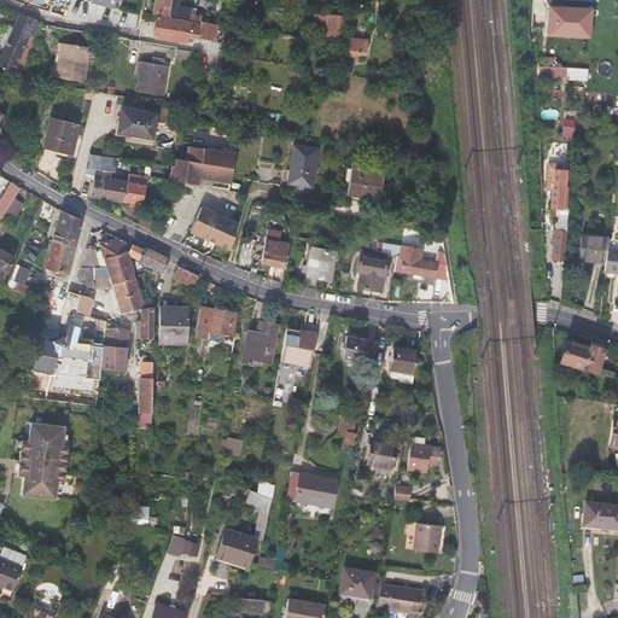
[(181,4),(180,0),(158,0),(158,1),(155,1),(152,13),(198,21),(199,15),(190,13),(191,6),(181,4)]
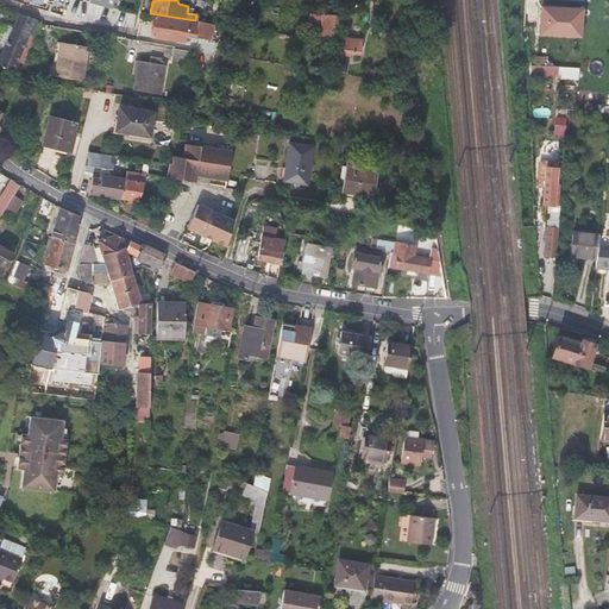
[(224,2),(221,18),(234,19),(236,4),(224,2)]
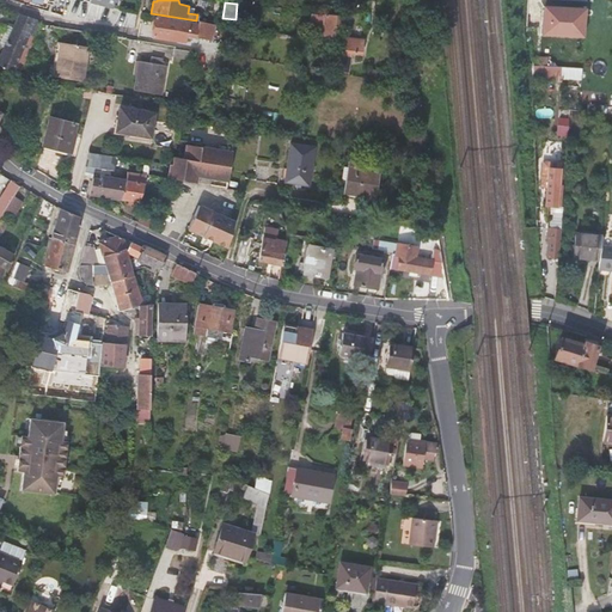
[(571,16),(571,7),(554,5),(554,14),(571,16)]
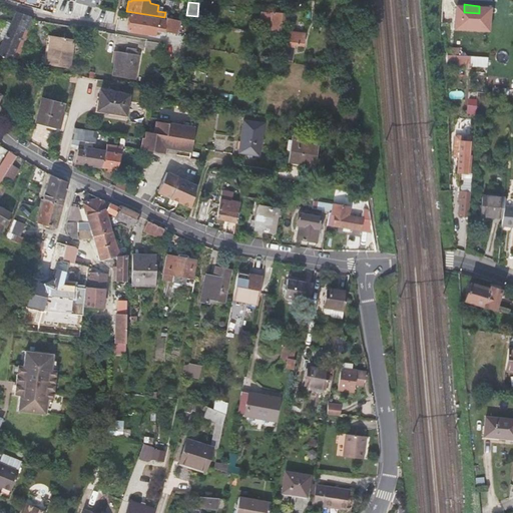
[(15,12),(0,46),(0,54),(11,59),(15,61),(28,31),(33,20),(34,17),(15,12)]
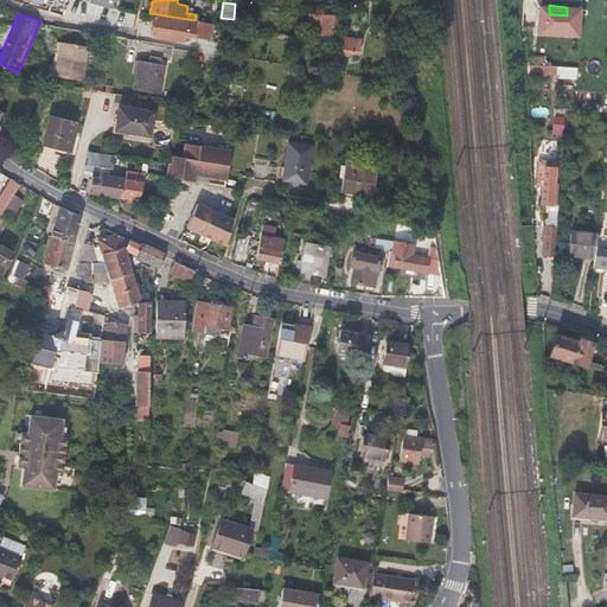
[(320,26),(320,40),(338,43),(339,37),(339,17),(321,16),(310,14),(308,26),(320,26)]
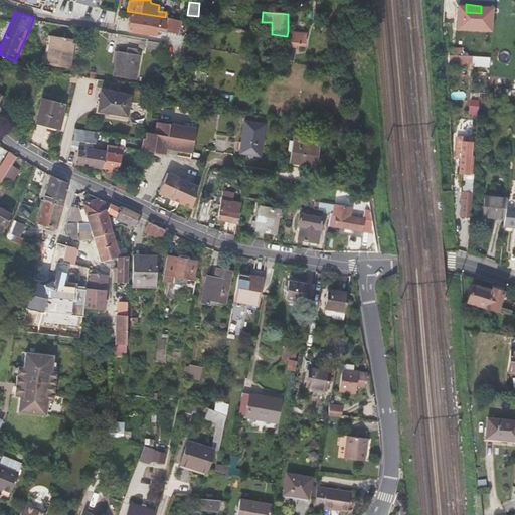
[(157,18),(131,14),(128,31),(154,35),(155,29),(177,33),(179,19),(165,17),(157,16),(157,18)]
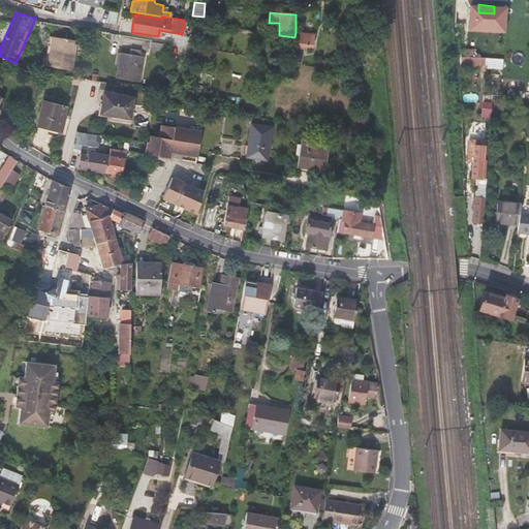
[(95,44),(106,47),(111,33),(97,31),(95,44)]
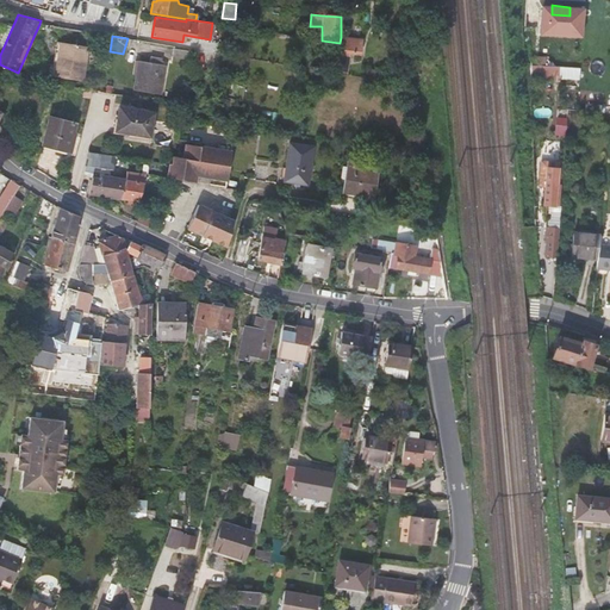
[(362,41),(341,37),(340,43),(336,73),(346,75),(349,50),(360,51),(362,41)]
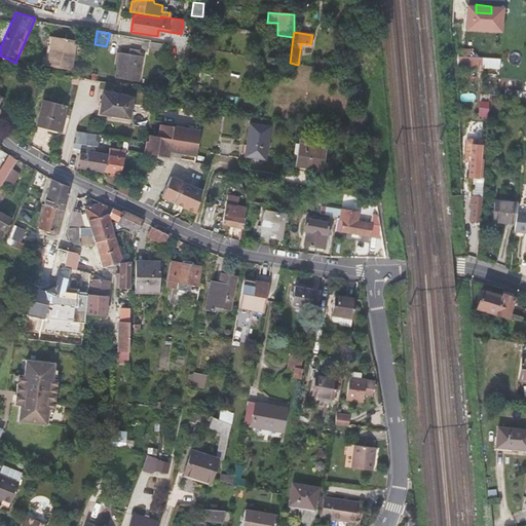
[(77,40),(51,36),(47,67),(72,70),(77,40)]
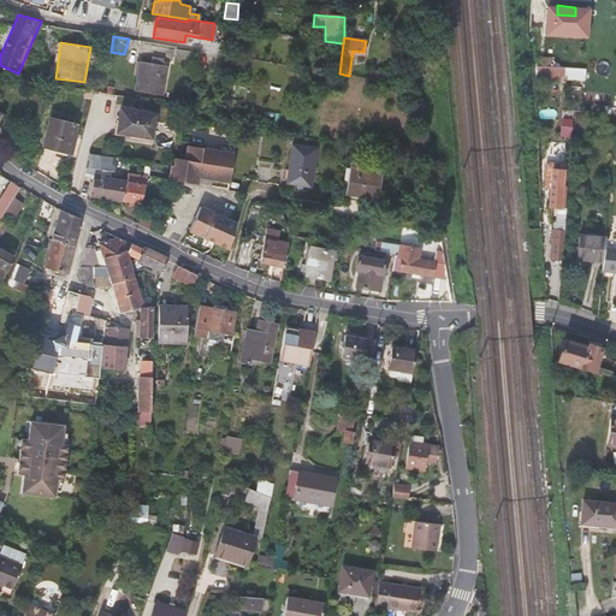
[(191,60),(193,52),(176,48),(173,58),(191,60)]
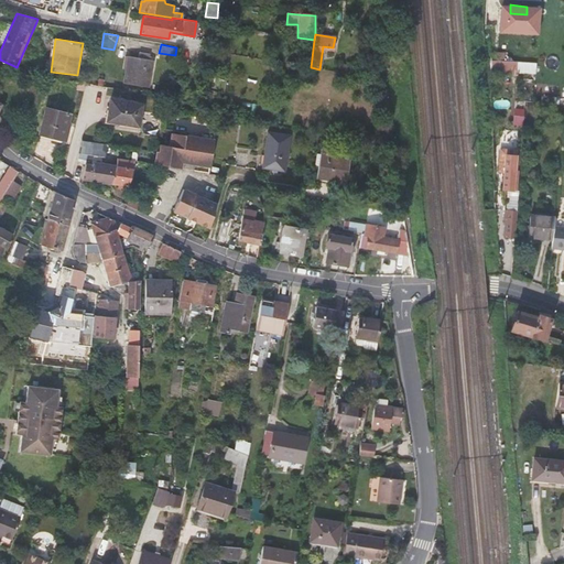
[(128,57),(123,83),(148,86),(151,61),(149,61),(149,56),(139,54),(138,58),(128,57)]
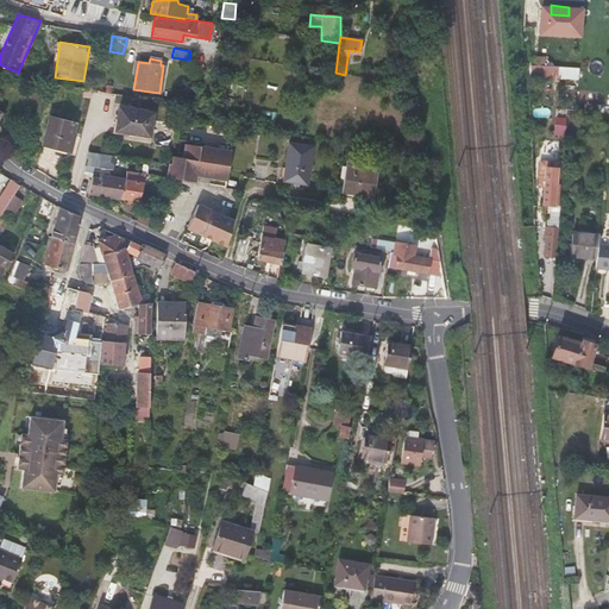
[(149,137),(152,112),(119,107),(114,131),(149,137)]
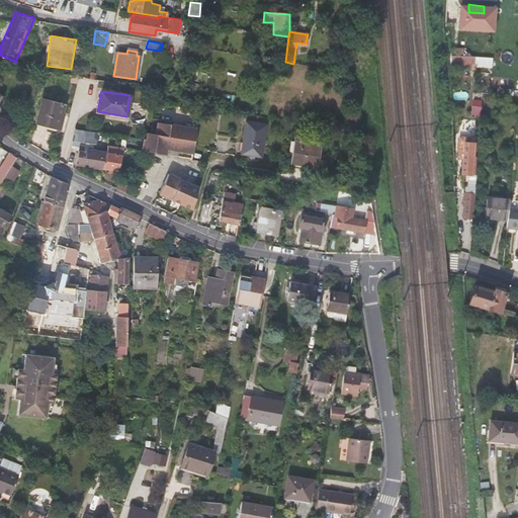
[(58,127),(64,105),(42,100),(36,122),(58,127)]
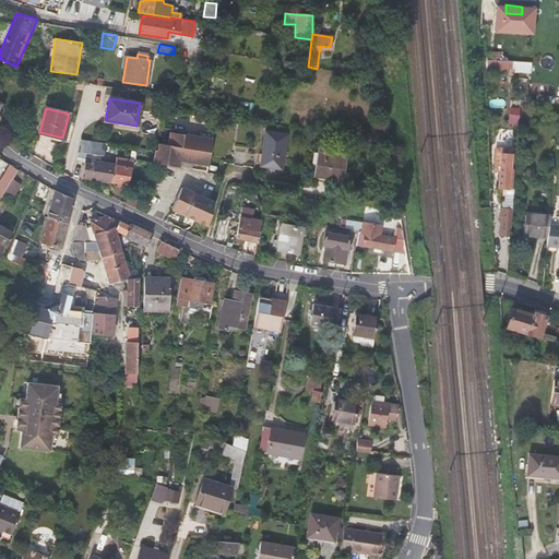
[(282,169),(287,134),(264,131),(259,166),(282,169)]
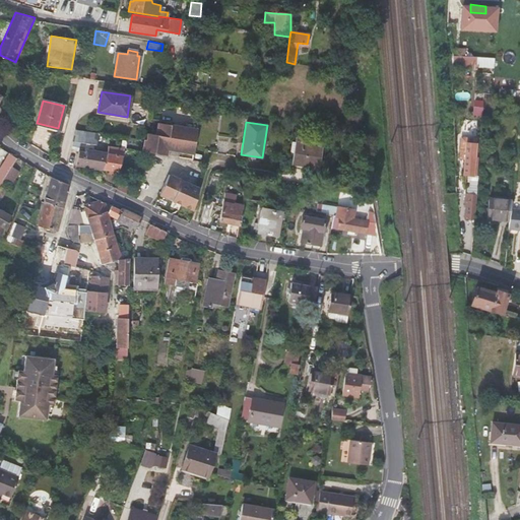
[(197,129),(157,123),(157,127),(147,126),(145,140),(144,140),(142,151),(143,151),(146,152),(167,155),(168,149),(193,154),(197,129)]
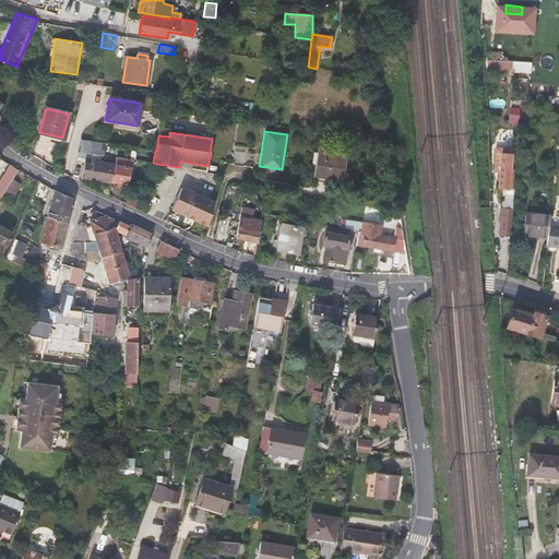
[(75,159),(84,163),(87,149),(96,150),(95,154),(102,154),(103,151),(104,151),(105,143),(81,139),(75,159)]
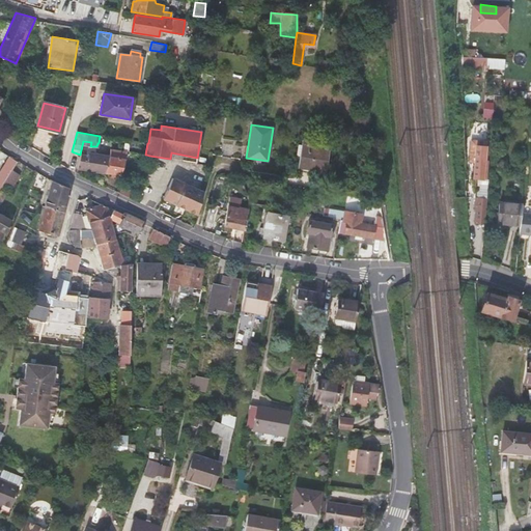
[(302,140),(298,167),(325,171),(328,148),(309,145),(310,141),(302,140)]
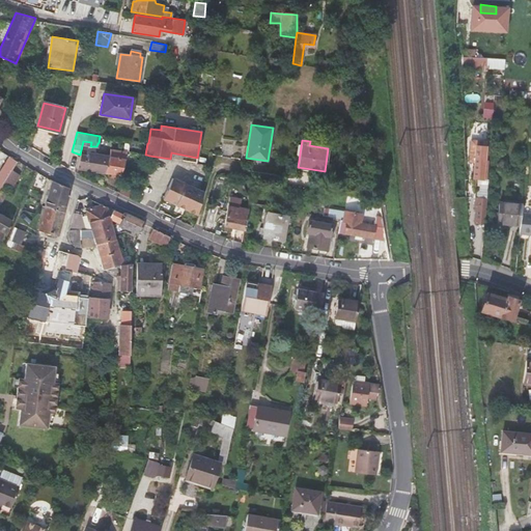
[(472,155),(475,155),(473,178),(485,178),(485,168),(486,161),(487,145),(473,144),(472,155)]
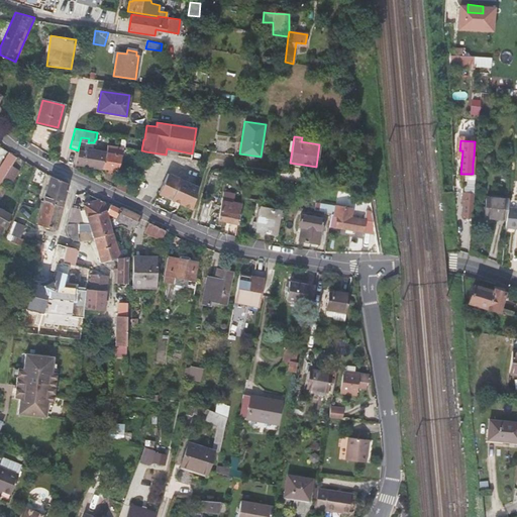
[(117,171),(123,147),(111,145),(107,144),(106,151),(102,169),(117,171)]
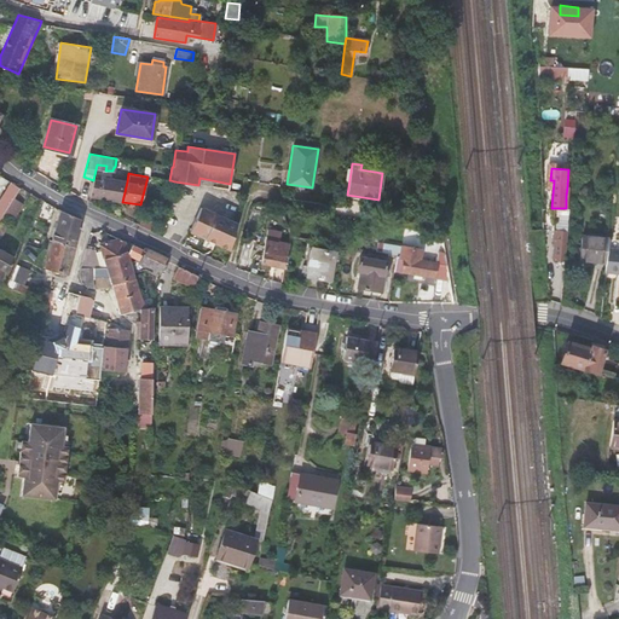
[(90,196),(122,202),(127,181),(102,177),(100,181),(93,180),(90,196)]
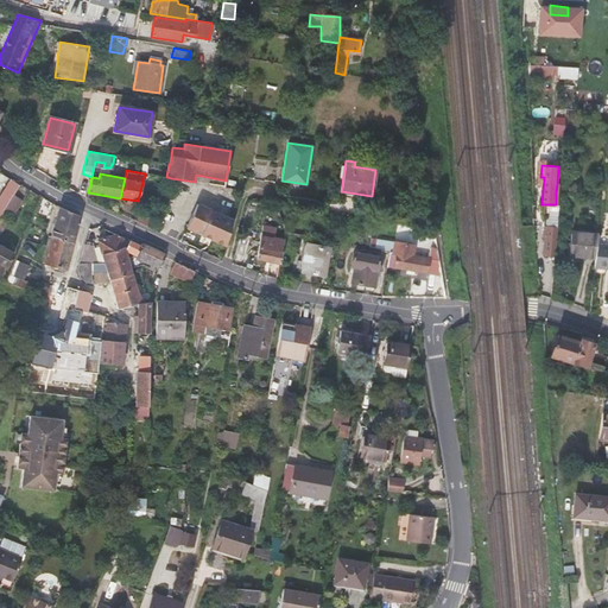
[(0,194),(0,202),(6,206),(13,195),(20,184),(10,178),(0,194)]
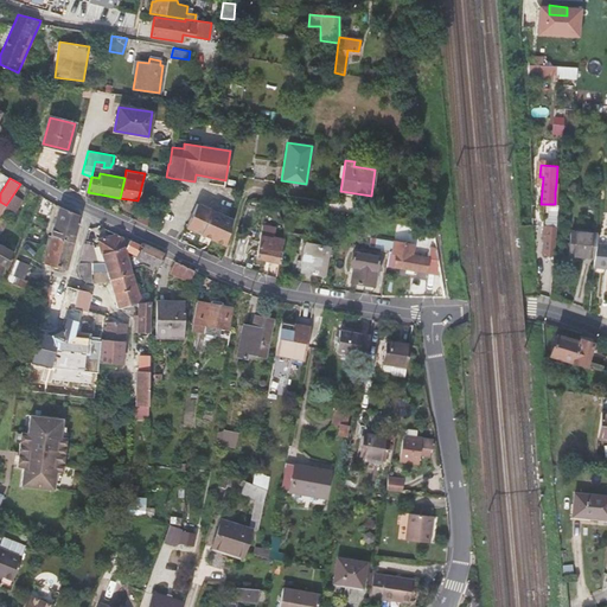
[(23,199),(13,195),(6,205),(4,210),(12,215),(23,199)]
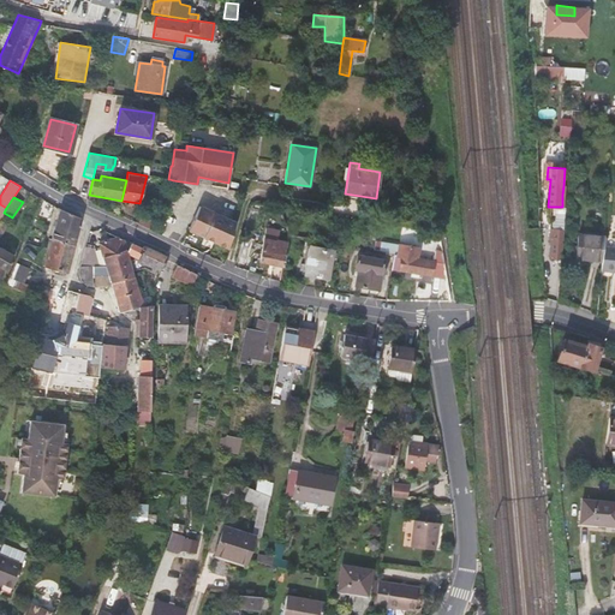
[(190,230),(228,249),(234,227),(236,222),(201,204),(190,230)]
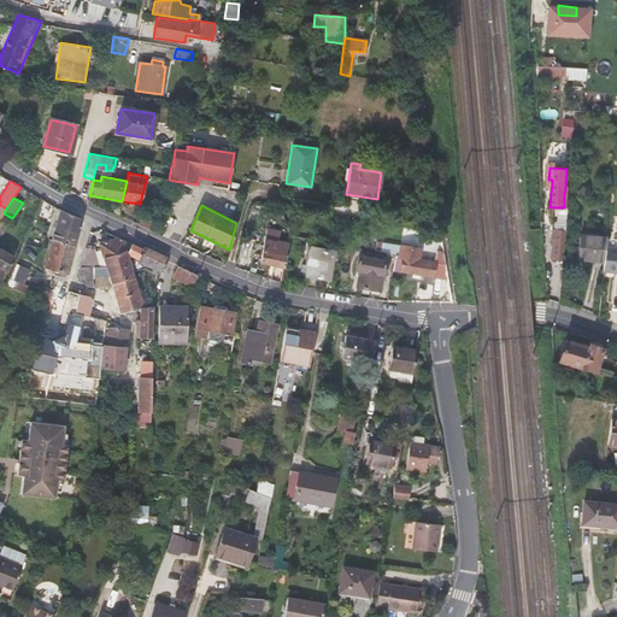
[(45,268),(53,270),(59,271),(59,274),(65,275),(66,272),(68,272),(82,219),(60,211),(45,268)]
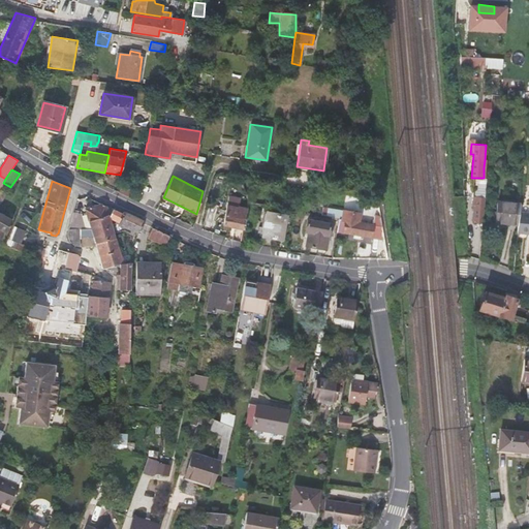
[(485,198),(475,197),(473,223),(483,224),(485,198)]
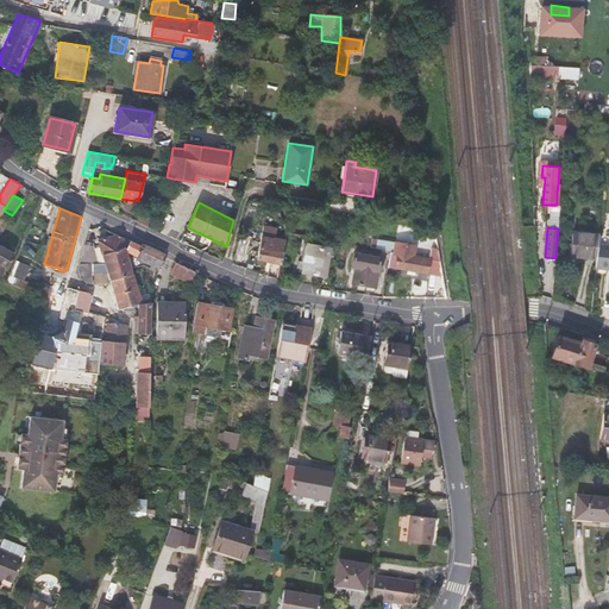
[(570,256),(595,258),(596,244),(597,234),(572,232),(570,256)]
